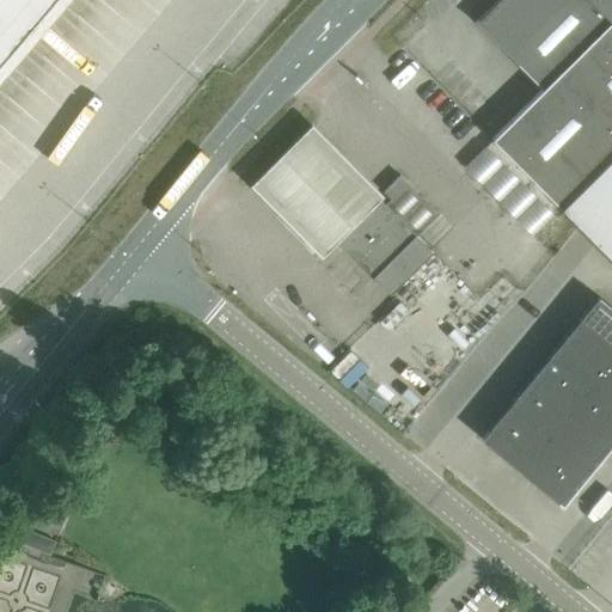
[(0,0),(0,79),(67,0),(0,0)]
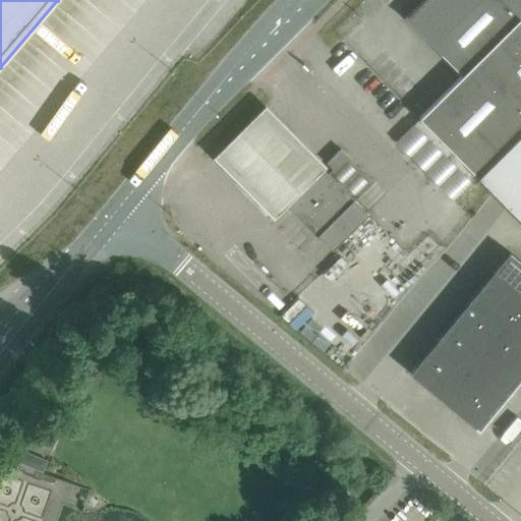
[(520,0),(421,0),(407,14),(403,17),(405,19),(406,18),(463,74),(420,117),(435,131),(478,176),(520,219),(520,0)]
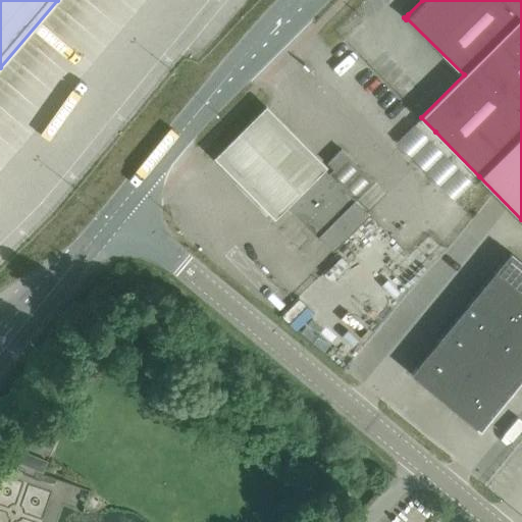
[(221,157),(276,213),(286,203),(322,168),(267,112),(221,157)]
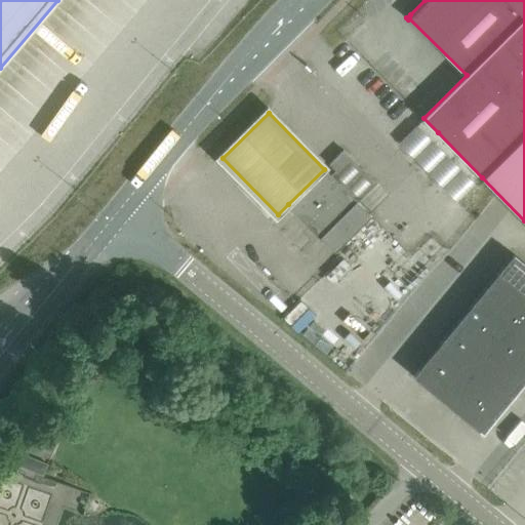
[(402,137),(397,144),(453,199),(458,193),(454,190),(463,180),(421,139),(413,148),(402,137)]
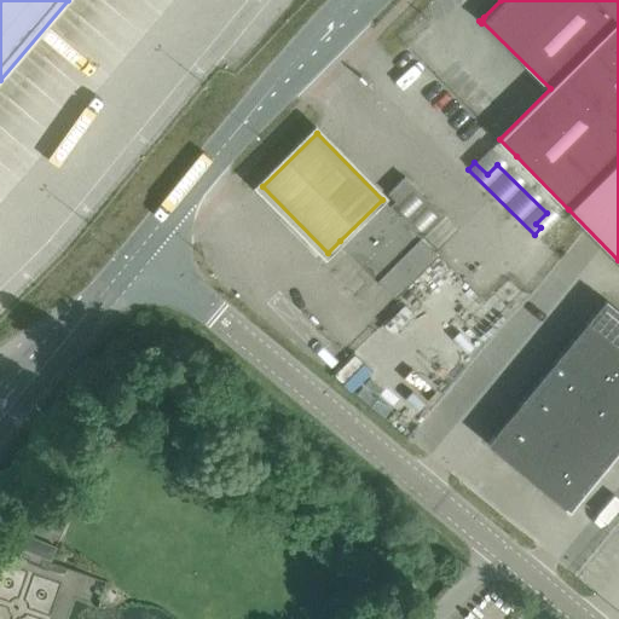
[(405,177),(388,192),(395,200),(412,184),(405,177)]
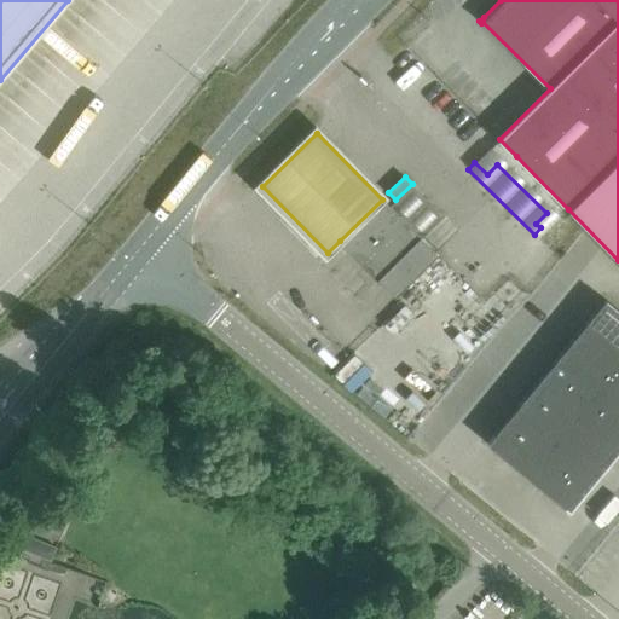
[(395,298),(397,295),(438,254),(382,200),(340,241),(395,298)]
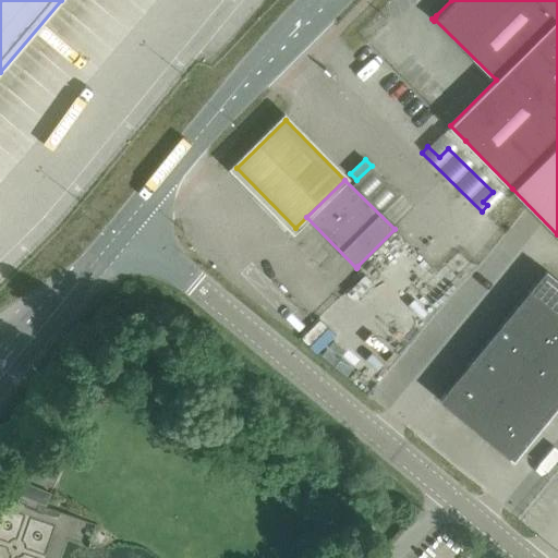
[(557,280),(546,270),(525,294),(557,319),(557,280)]
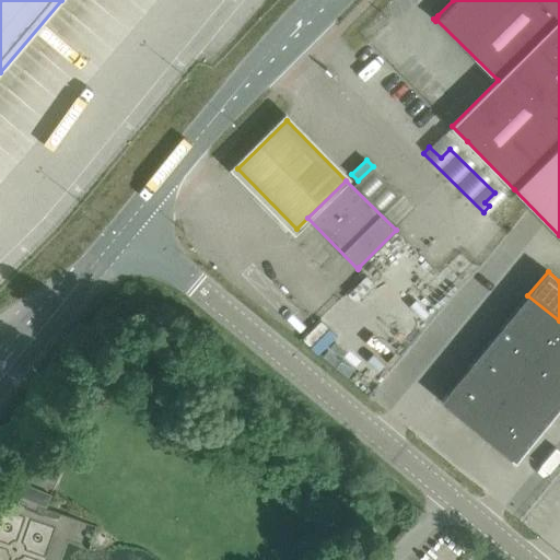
[(559,331),(559,321),(527,295),(514,312),(551,342),(559,331)]
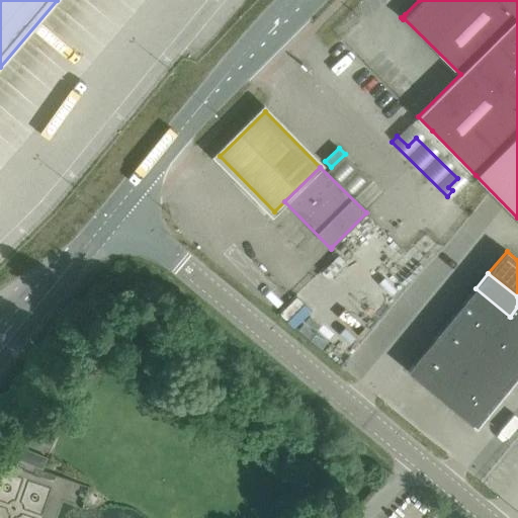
[(510,317),(476,288),(462,304),(497,332),(510,317)]
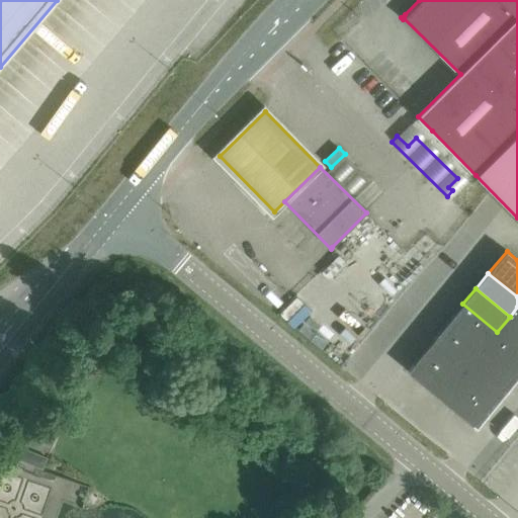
[(497,332),(462,304),(449,320),(484,348),(497,332)]
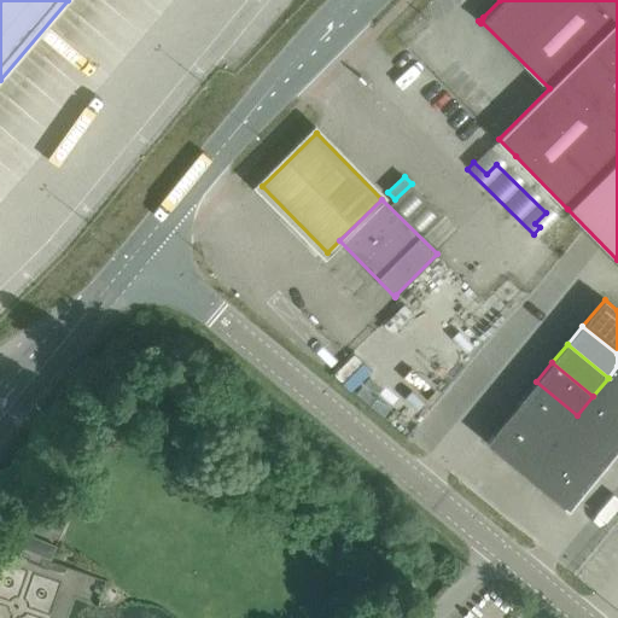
[(617,385),(608,378),(593,396),(617,417),(617,385)]
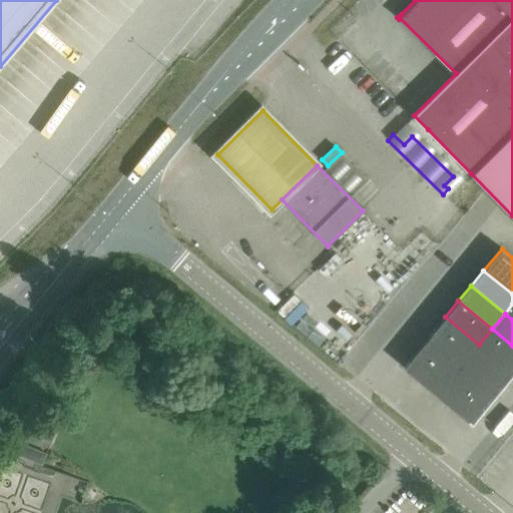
[(479,345),(445,317),(428,339),(462,366),(479,345)]
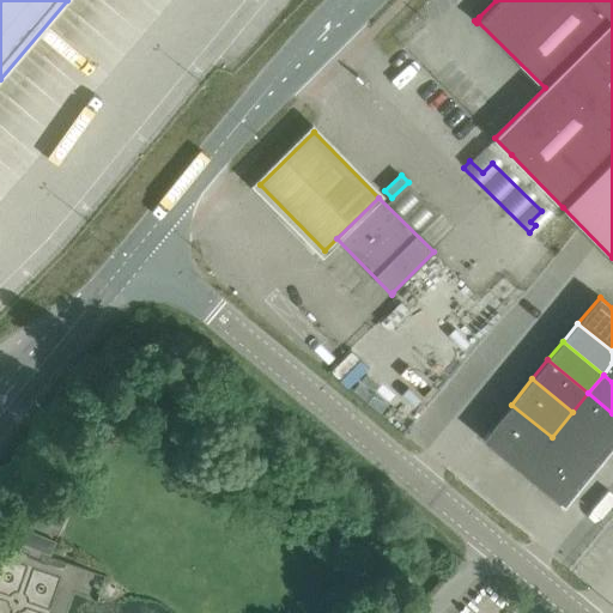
[(612,413),(588,393),(572,412),(612,444),(612,413)]
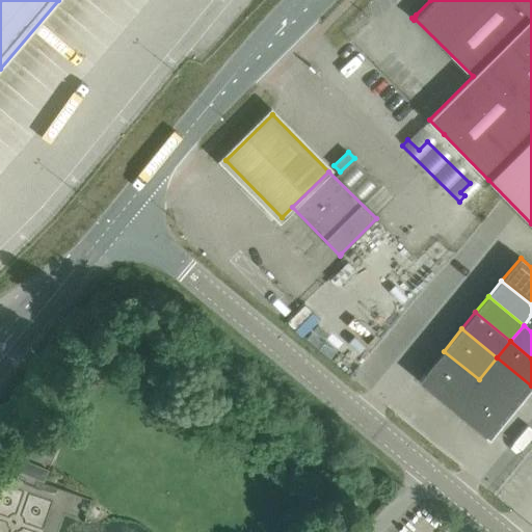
[(479,379),(444,351),(419,380),(454,409),(479,379)]
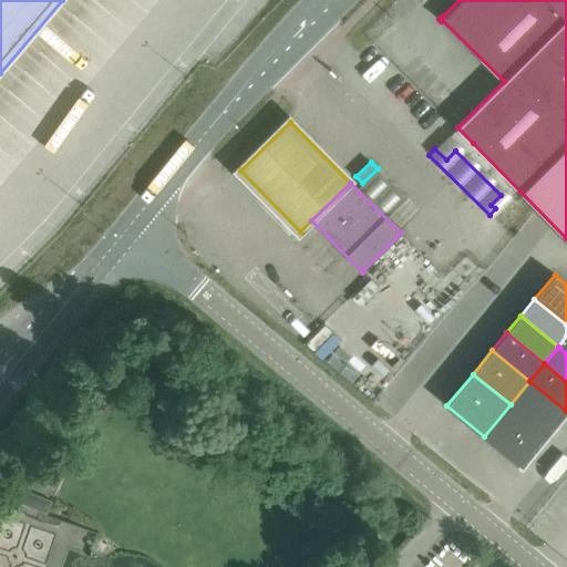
[(566,411),(529,381),(511,404),(547,435),(566,411)]
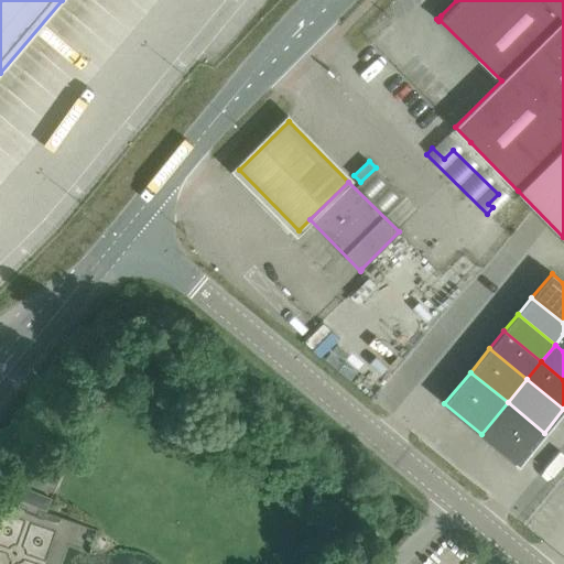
[(544,433),(508,402),(481,434),(519,465),(544,433)]
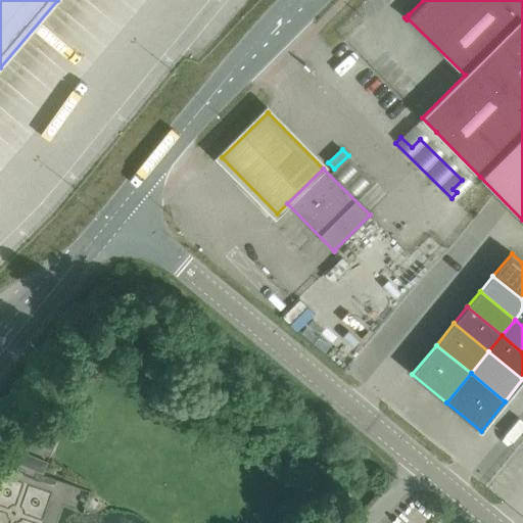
[(12,447),(7,458),(43,473),(47,463),(12,447)]
